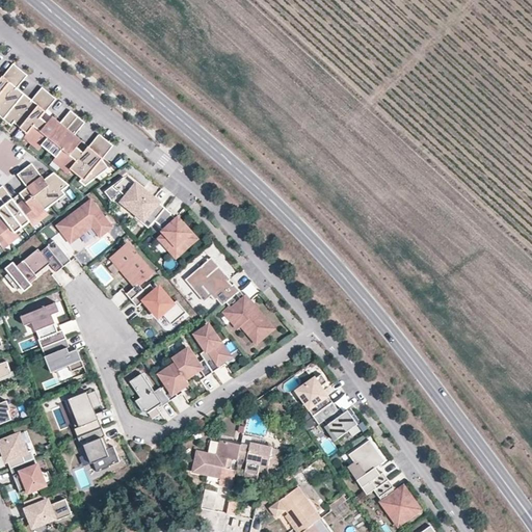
[(111,145),(99,135),(88,148),(87,148),(82,154),(79,154),(73,150),(68,145),(68,142),(73,136),(72,135),(82,123),(76,117),(70,112),(59,125),(58,124),(53,130),(50,131),(45,127),(38,122),(38,118),(44,112),(43,111),(54,99),(47,94),(41,88),(30,101),(29,100),(27,102),(20,97),(14,90),(16,88),(15,87),(25,75),(19,70),(12,64),(2,78),(1,77),(0,77),(0,112),(4,116),(11,123),(32,139),(41,145),(54,157),(61,163),(69,169),(82,181),(83,180),(87,183),(107,169),(100,162),(102,159),(101,159),(111,145)]
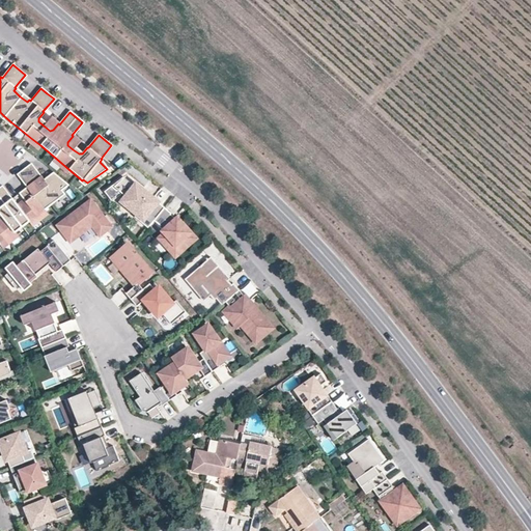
[(11,122),(4,116),(1,119),(9,126),(11,122)]
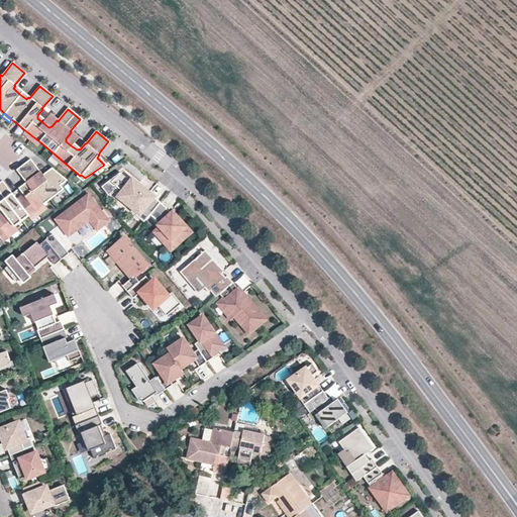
[(31,135),(24,130),(22,133),(29,139),(31,135)]
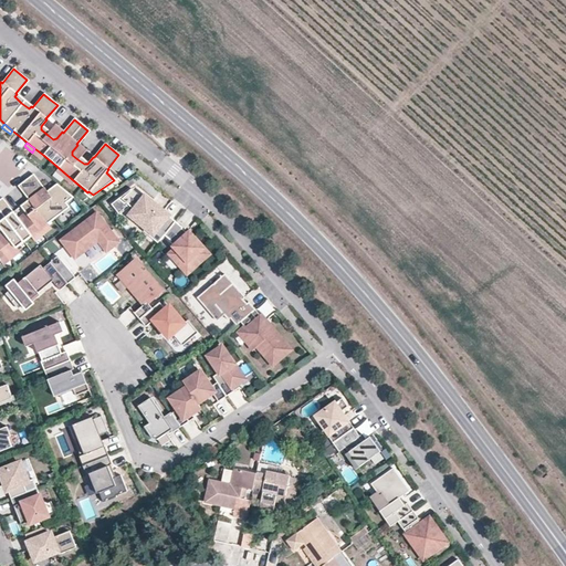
[(43,155),(34,148),(32,153),(40,159),(43,155)]
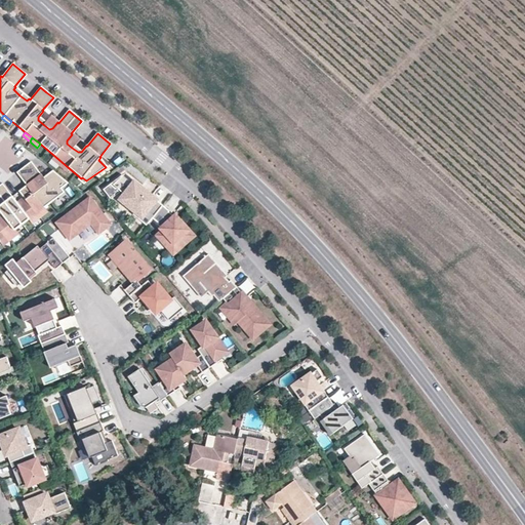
[(61,161),(53,155),(50,158),(58,164),(61,161)]
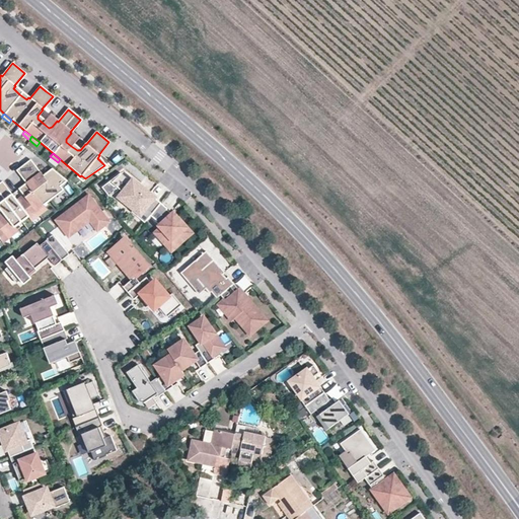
[(97,158),(104,165),(108,162),(99,155),(97,158)]
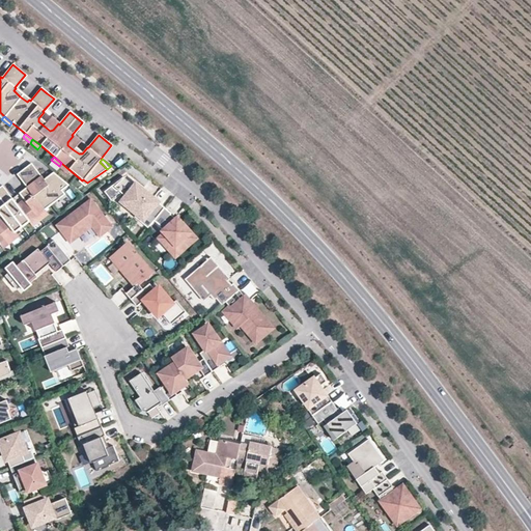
[(68,169),(61,163),(59,166),(66,172),(68,169)]
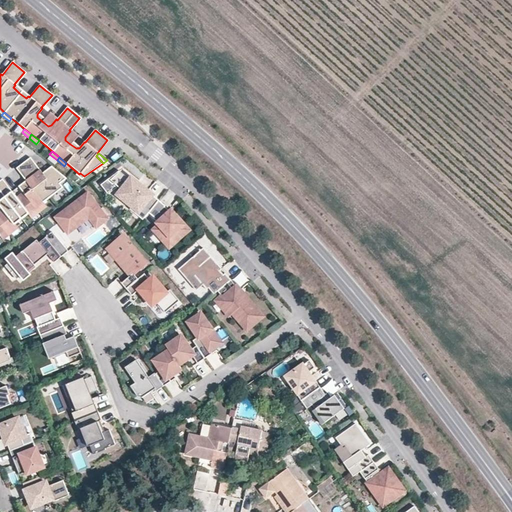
[(0,233),(6,229),(14,223),(27,213),(35,207),(42,201),(56,191),(53,187),(66,177),(53,167),(42,175),(41,173),(38,170),(37,171),(27,158),(15,167),(24,180),(23,181),(26,183),(18,189),(21,192),(22,194),(18,198),(15,197),(10,191),(9,191),(0,179),(0,207),(0,208),(1,208),(0,211),(0,233)]
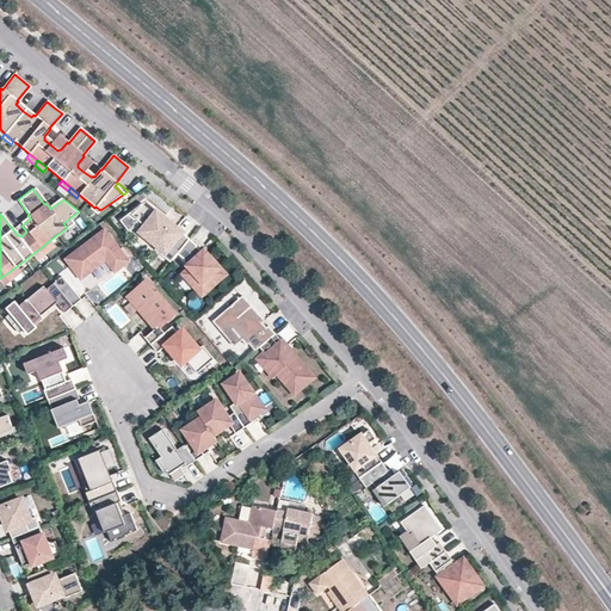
[(49,207),(50,209),(63,199),(61,197),(49,207)]
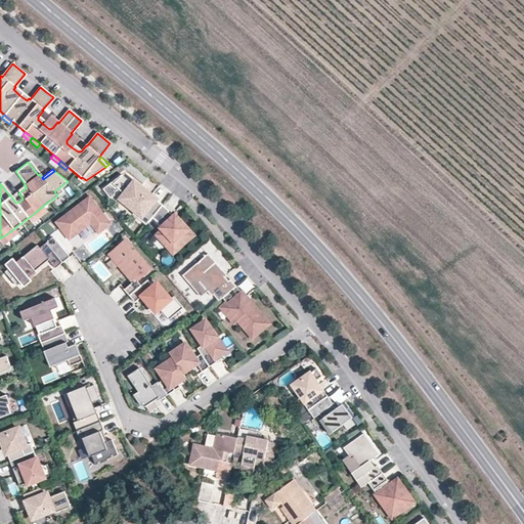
[(135,214),(135,215),(147,225),(155,217),(165,205),(159,199),(157,201),(154,198),(155,195),(139,183),(138,184),(125,174),(105,187),(113,198),(124,190),(127,194),(131,202),(136,207),(135,208),(134,209),(134,210),(134,211),(134,213),(135,214)]
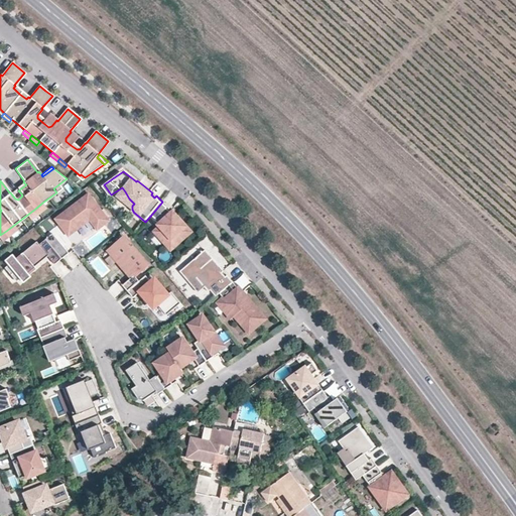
[(26,184),(23,182),(16,187),(18,190),(26,184)]
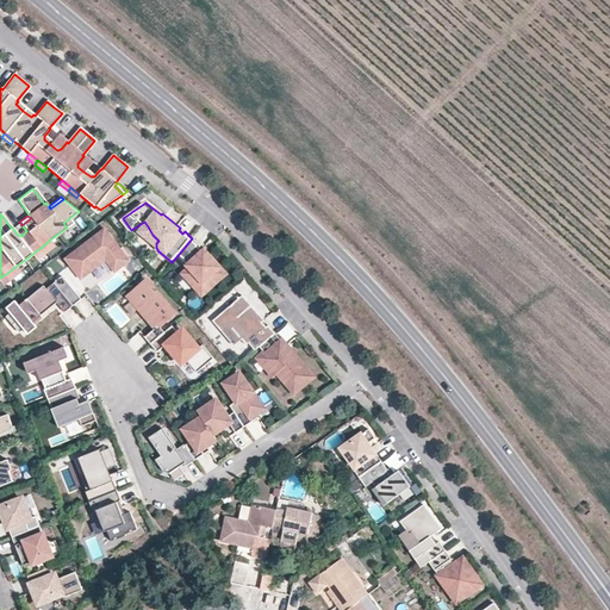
[(106,229),(69,256),(82,274),(107,255),(117,267),(129,259),(106,229)]
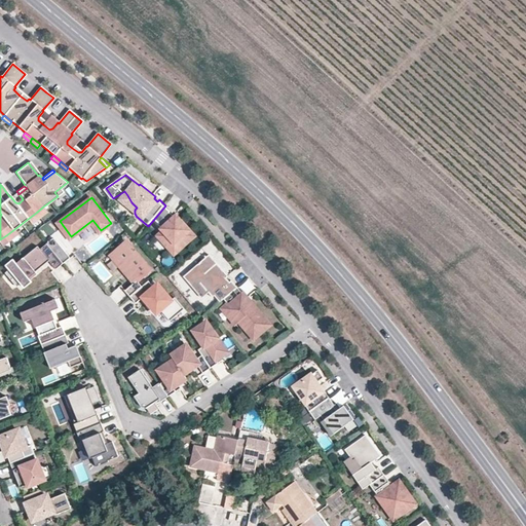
[(165,205),(155,218),(161,223),(160,224),(165,228),(165,231),(160,236),(172,248),(177,241),(182,248),(195,234),(177,215),(176,216),(172,212),(173,211),(165,205)]
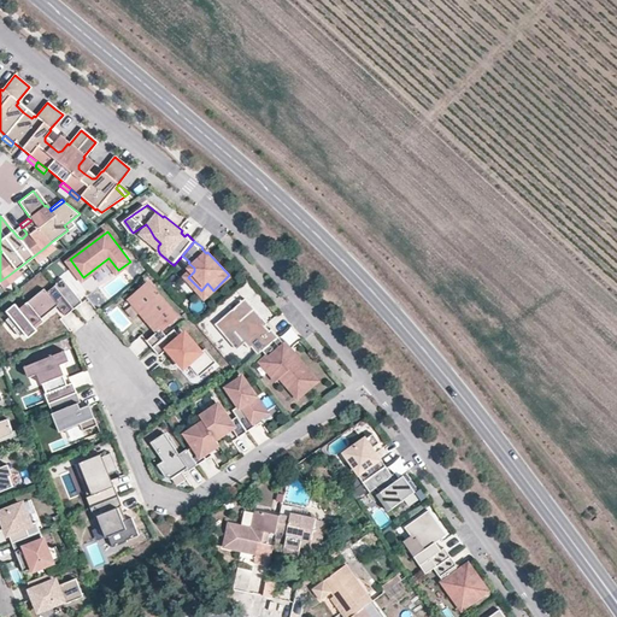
[(54,247),(51,242),(42,250),(46,254),(54,247)]
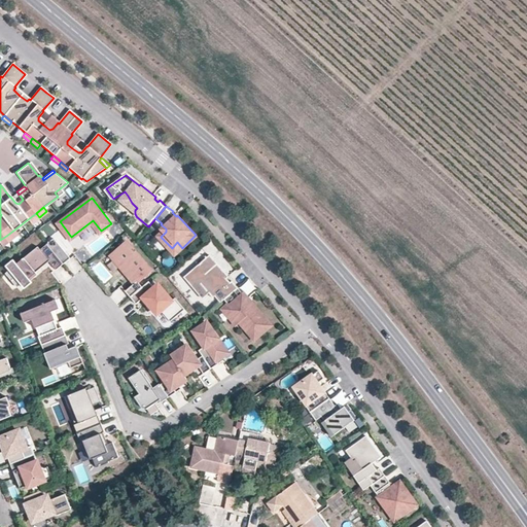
[(39,217),(36,213),(28,219),(32,223),(39,217)]
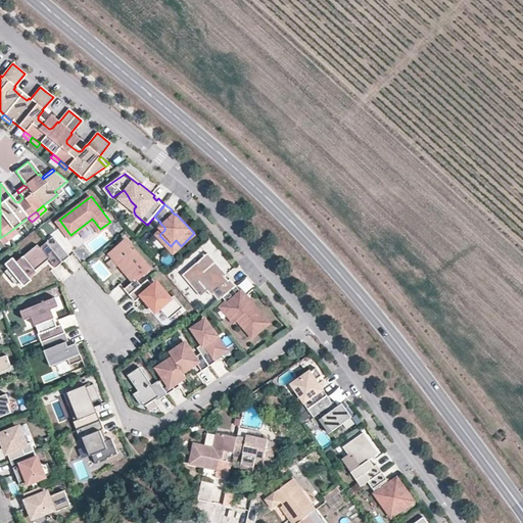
[(14,228),(6,234),(9,238),(17,232),(14,228)]
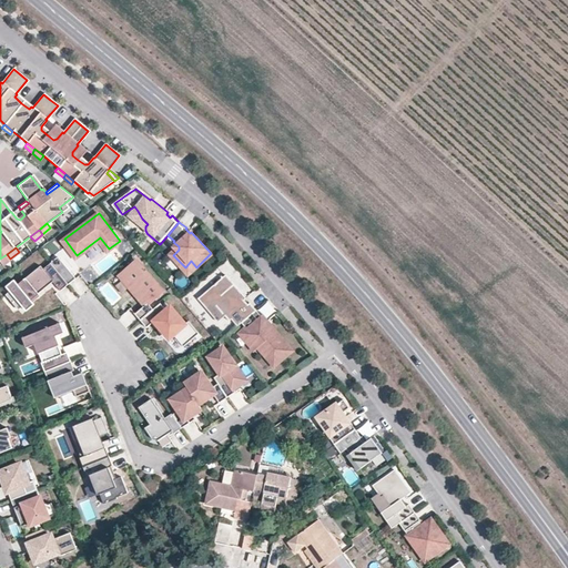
[(10,259),(7,254),(0,259),(0,261),(2,264),(10,259)]
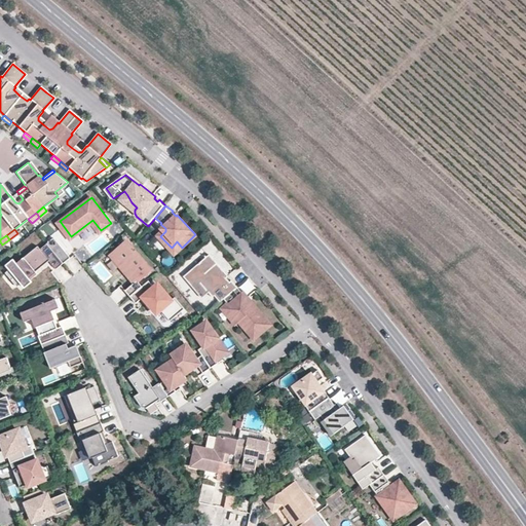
[(47,241),(64,261),(71,256),(54,236),(47,241)]
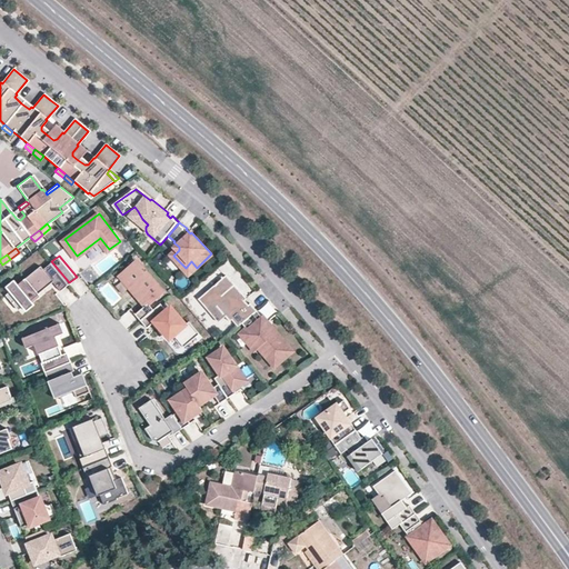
[(69,282),(51,261),(43,268),(41,265),(11,289),(23,305),(55,280),(61,289),(69,282)]
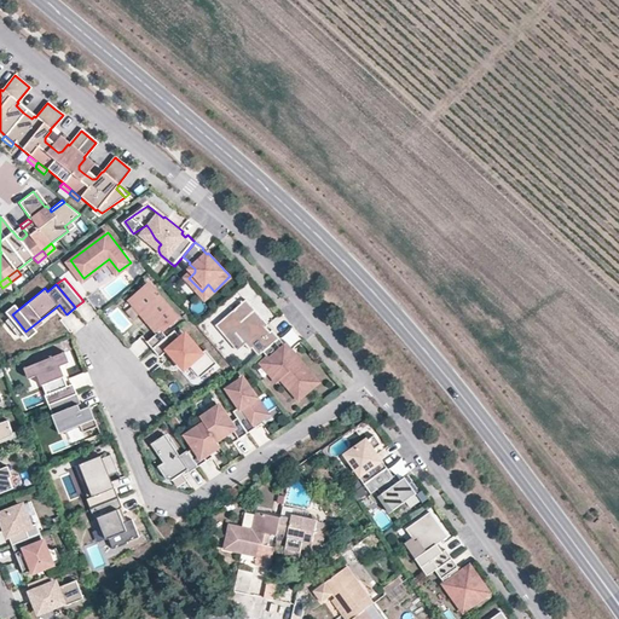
[(165,325),(166,328),(179,316),(152,284),(134,300),(158,329),(165,325)]
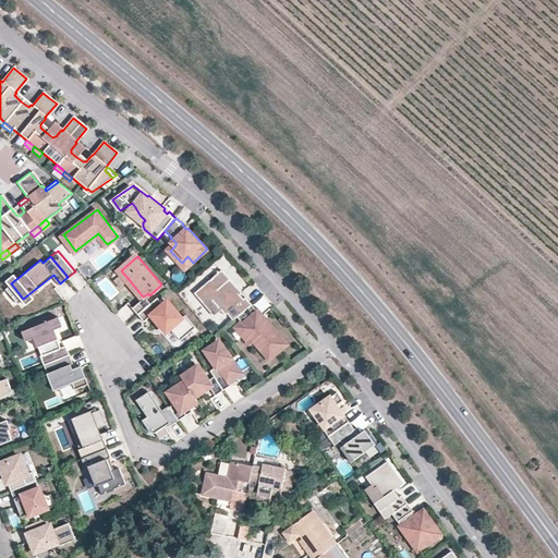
[(187,256),(182,263),(187,268),(193,263),(187,256)]
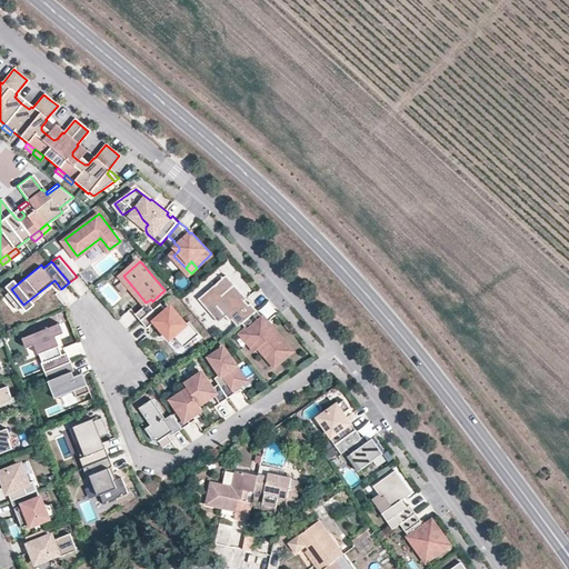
[(247,300),(248,299),(228,276),(200,299),(209,309),(216,302),(228,317),(231,321),(233,320),(240,327),(259,311),(252,303),(250,305),(248,307),(245,302),(247,300)]
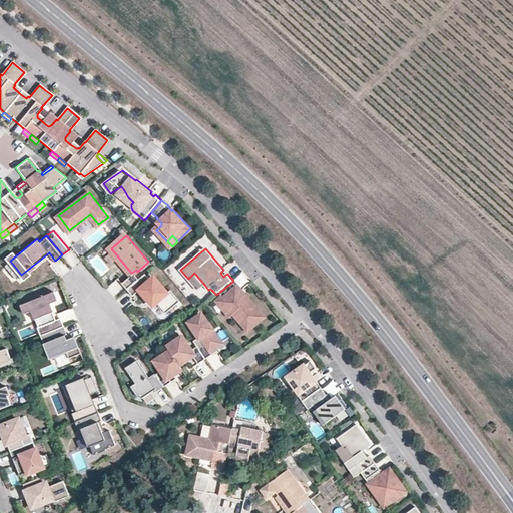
[(21,275),(10,261),(6,264),(17,278),(21,275)]
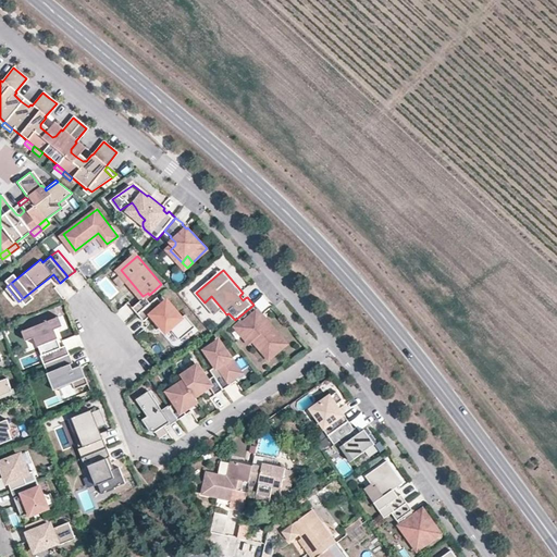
[(211,296),(205,302),(215,316),(223,310),(211,296)]
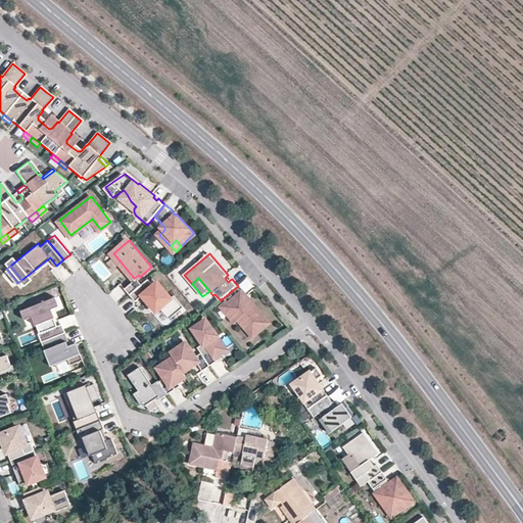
[(126,289),(131,294),(143,285),(138,279),(126,289)]
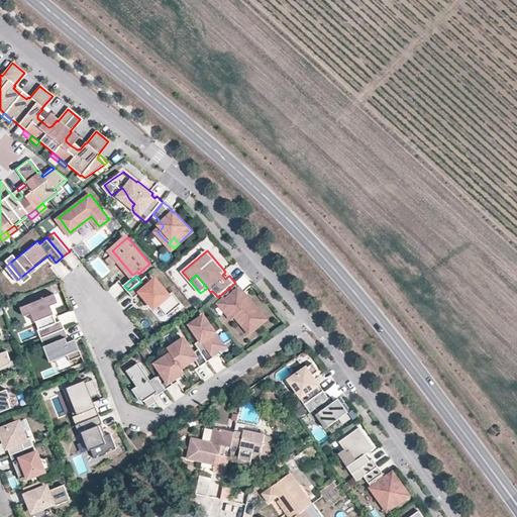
[(141,282),(129,291),(135,298),(142,292),(157,307),(160,304),(169,315),(183,303),(174,292),(171,295),(157,280),(153,282),(148,276),(141,282)]
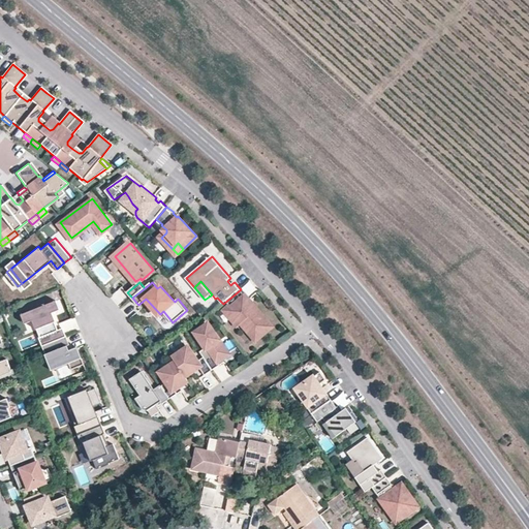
[(59,289),(52,291),(55,300),(62,298),(59,289)]
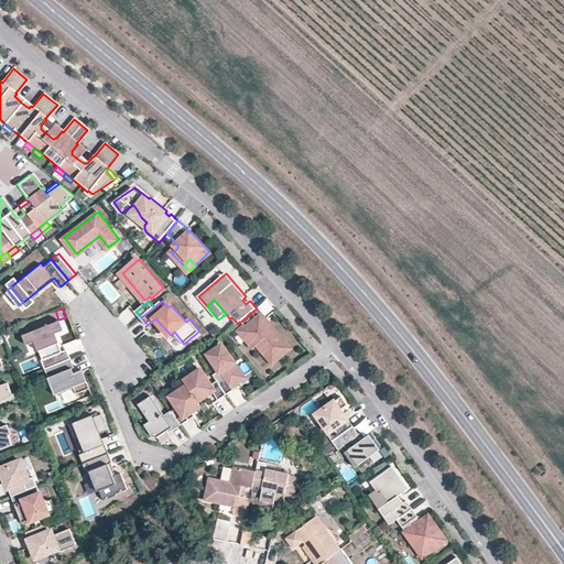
[(262,315),(257,308),(242,321),(248,327),(242,332),(256,348),(259,345),(273,362),(290,348),(266,320),(264,321),(261,316),(262,315)]
